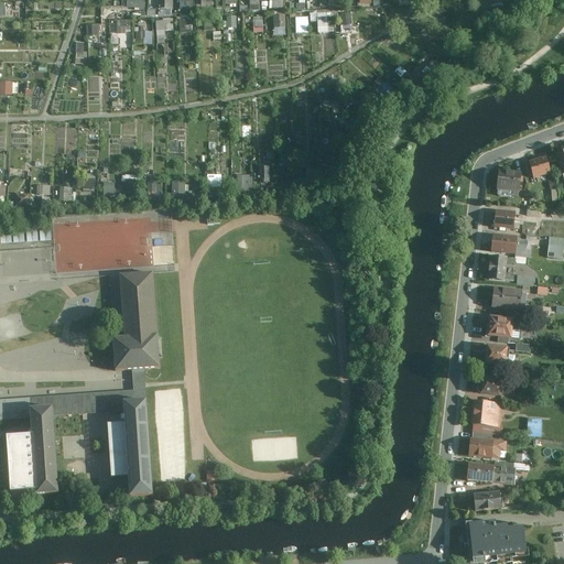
[(158,0),(159,14),(172,14),(172,0),(158,0)]
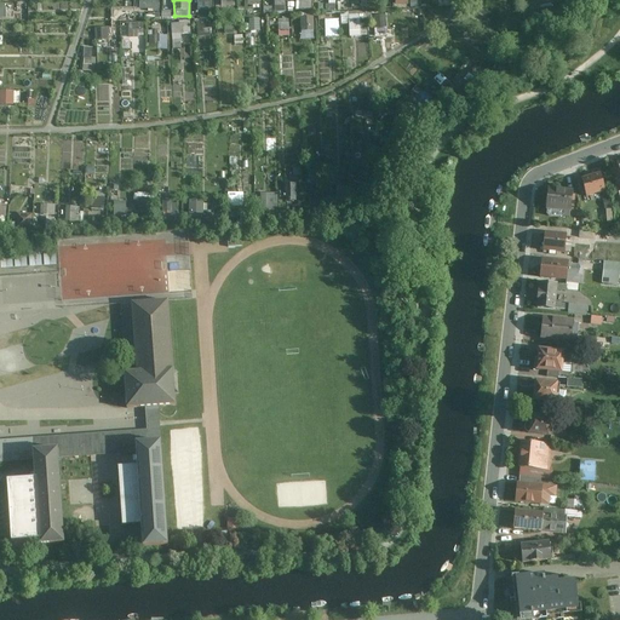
[(196,0),(197,10),(213,10),(212,0),(196,0)]
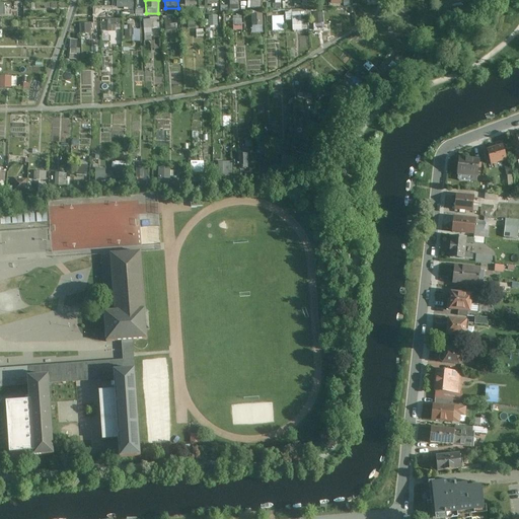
[(239,9),(239,0),(228,0),(229,9),(239,9)]
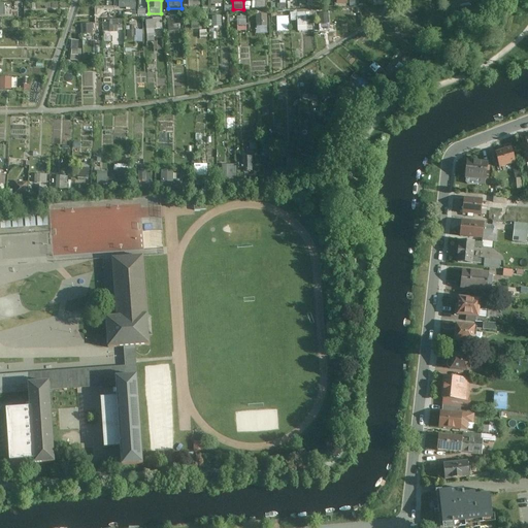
[(298,31),(310,30),(309,10),(291,11),(292,21),(298,20),(298,31)]
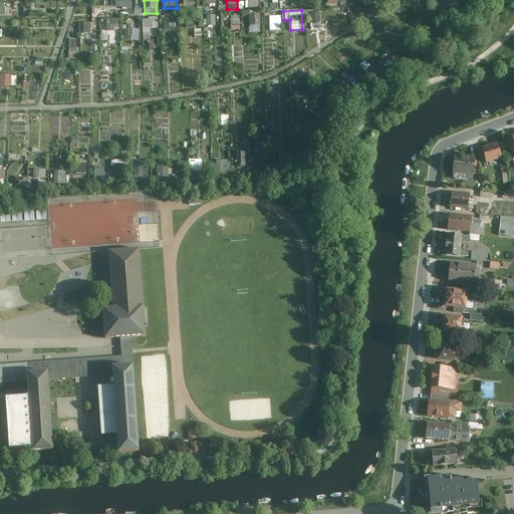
[(250,32),(262,32),(262,13),(250,13),(250,32)]
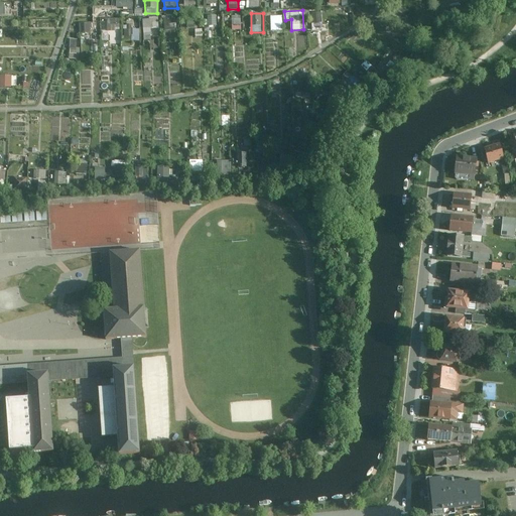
[(217,25),(217,15),(209,15),(208,25),(217,25)]
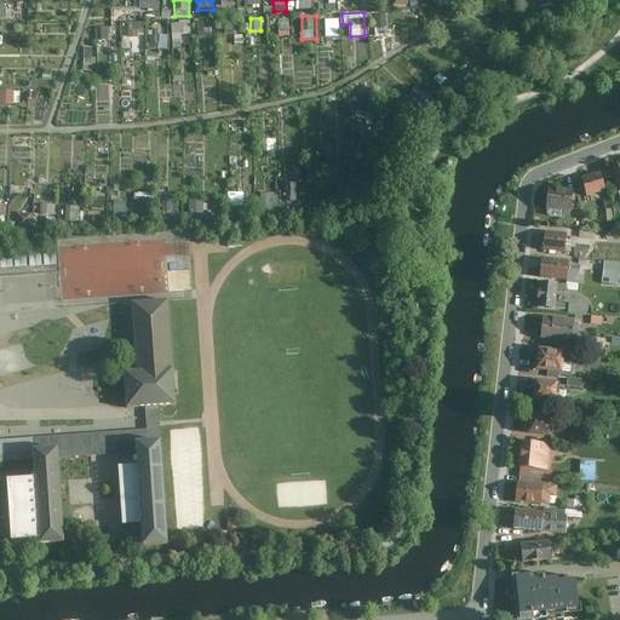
[(280,28),(290,29),(290,19),(281,18),(280,28)]
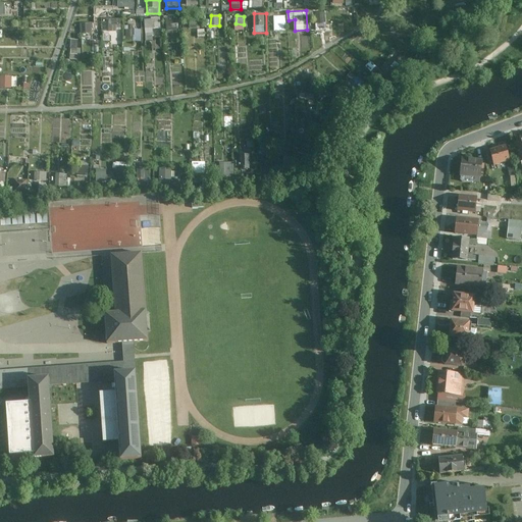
[(166,16),(166,31),(178,31),(178,16),(166,16)]
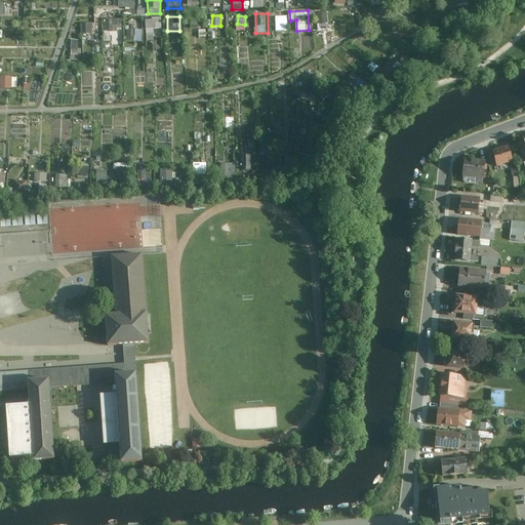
[(162,17),(146,18),(147,36),(158,36),(157,30),(162,29),(162,17)]
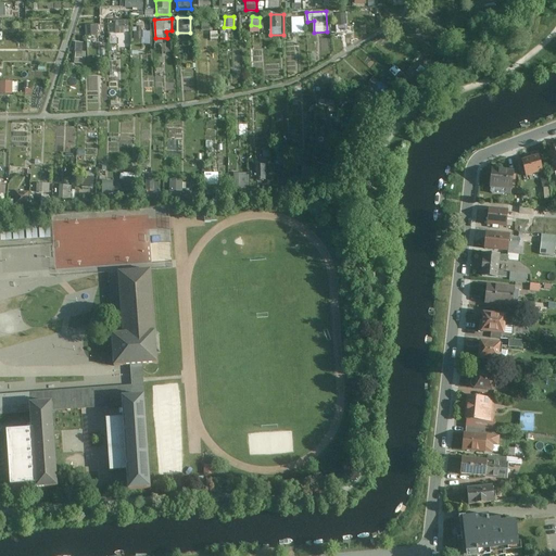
[(118,22),(119,33),(130,33),(130,21),(118,22)]
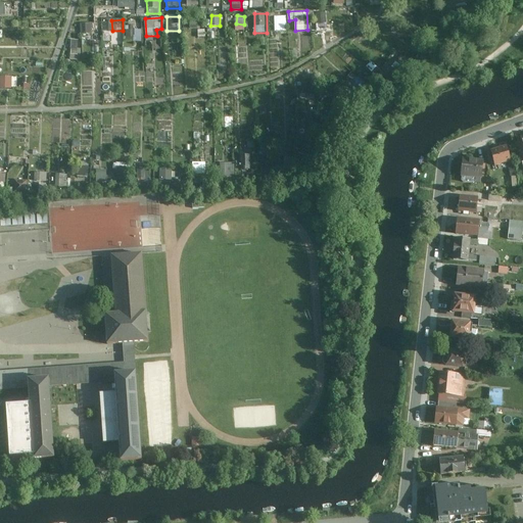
[(92,22),(81,24),(81,34),(93,33),(92,22)]
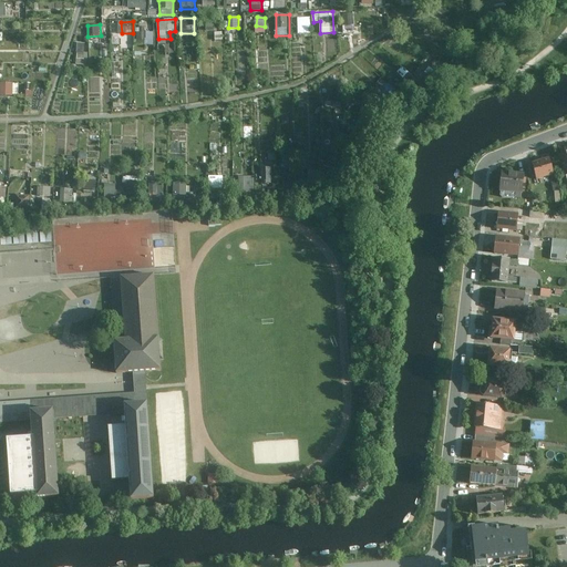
[(0,95),(17,95),(17,83),(0,82),(0,95)]
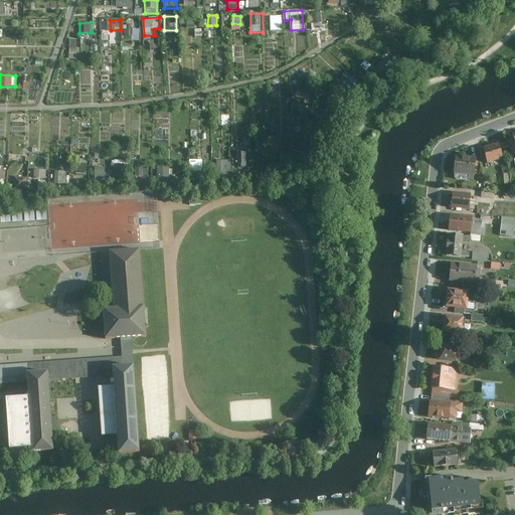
[(503,158),(498,142),(483,147),(487,162),(503,158)]
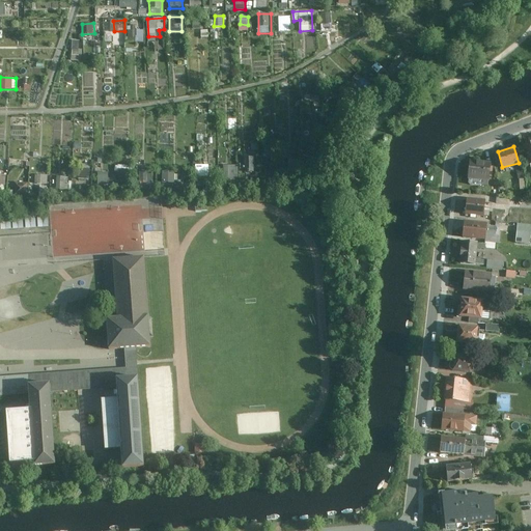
[(243,158),(243,172),(253,172),(253,158),(243,158)]
